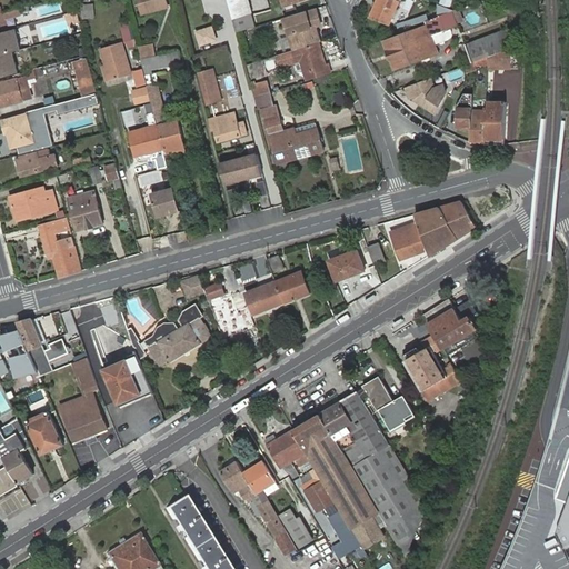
[(139,0),(143,11),(159,7),(160,10),(169,8),(166,0),(139,0)]
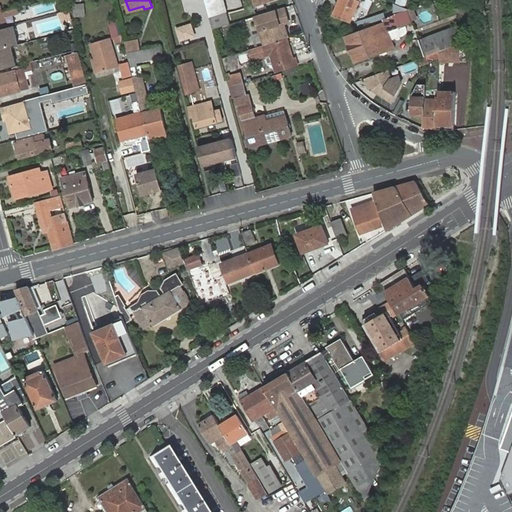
[(205,0),(213,29),(229,24),(222,0),(205,0)]
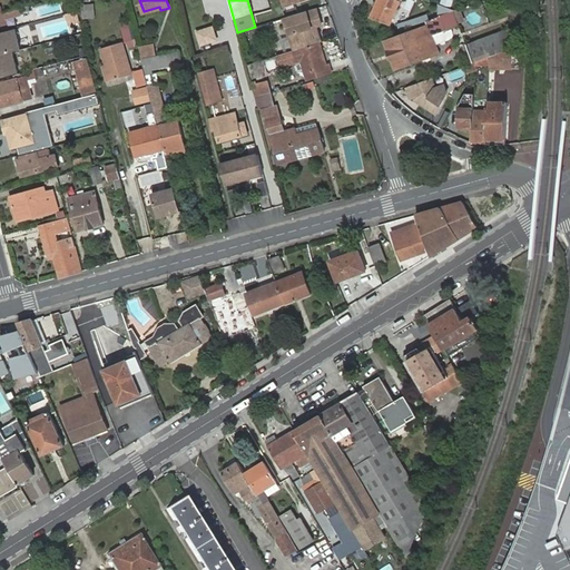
[(379,0),(372,18),(391,26),(401,0),(379,0)]
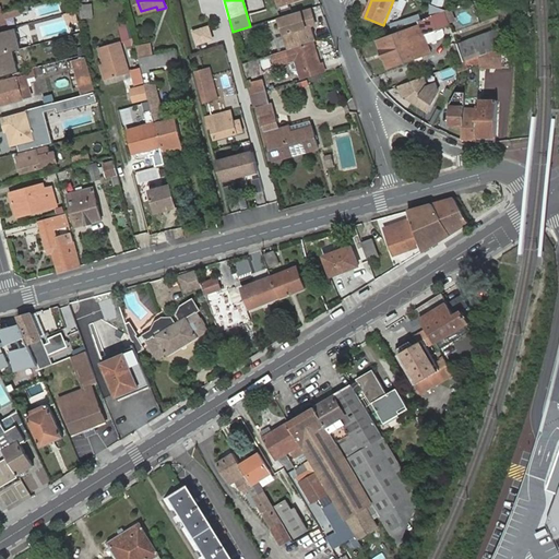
[(91,3),(79,4),(80,19),(92,18),(91,3)]
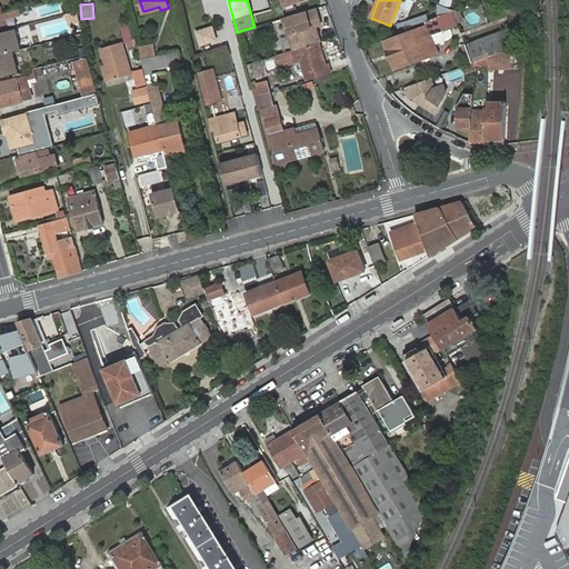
[(428,27),(386,42),(395,69),(438,55),(431,37),(459,27),(458,23),(465,21),(460,8),(455,10),(438,5),(438,16),(428,20),(426,21),(428,27)]
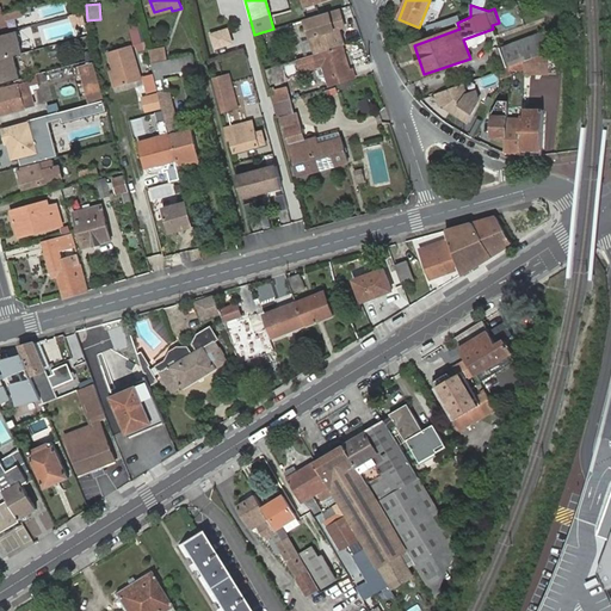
[(339,10),(306,19),(316,55),(343,47),(339,29),(344,26),(339,10)]
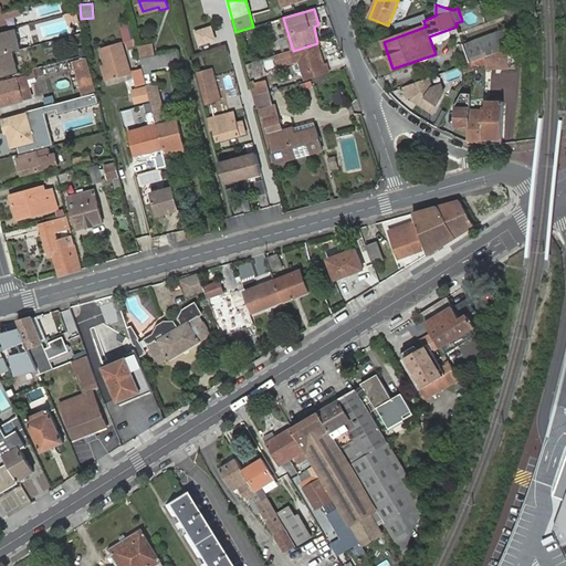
[(4,23),(11,19),(21,17),(20,10),(4,13),(0,14),(0,31),(2,31),(2,30),(6,29),(4,23)]
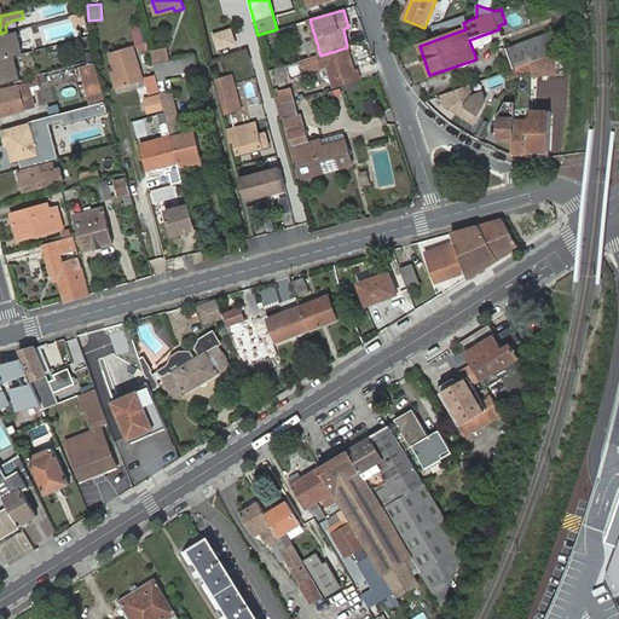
[(432,27),(434,33),(463,23),(466,22),(464,16),(432,27)]
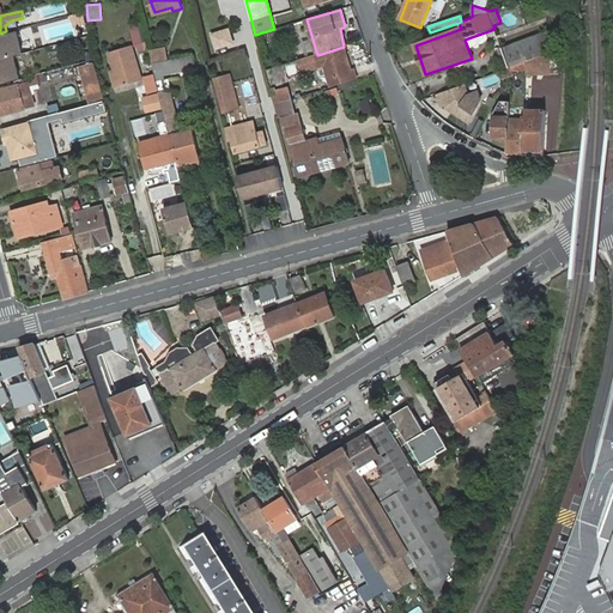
[(230,29),(210,35),(216,50),(235,44),(230,29)]
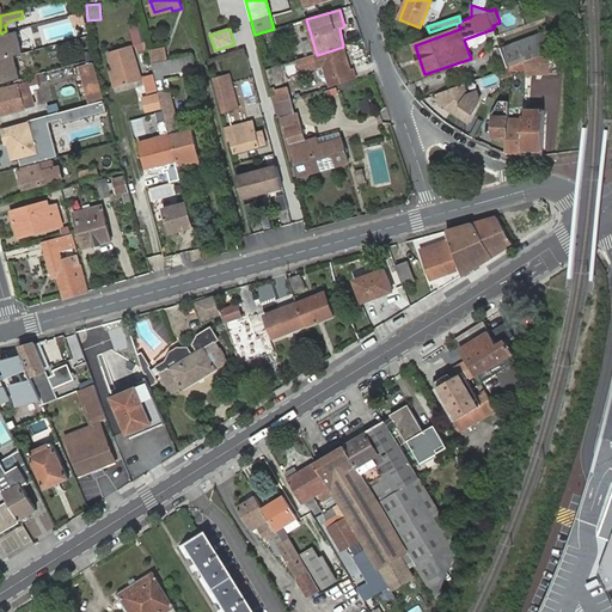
[(0,61),(14,57),(22,55),(16,32),(7,35),(0,36),(0,61)]
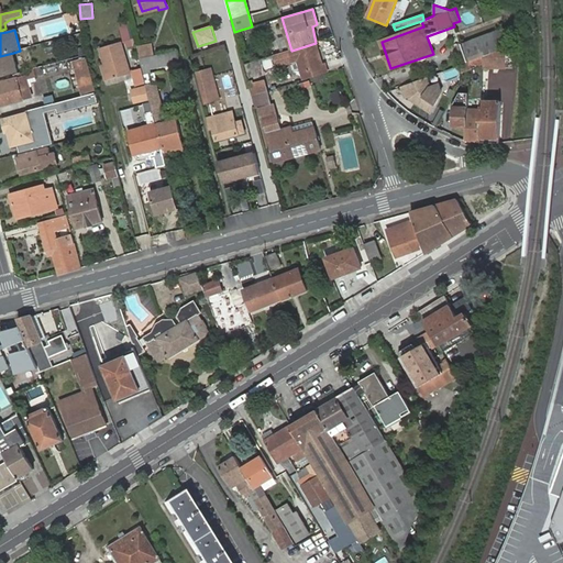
[(515,40),(514,31),(500,36),(498,31),(461,44),(467,63),(483,56),(515,45),(515,40)]
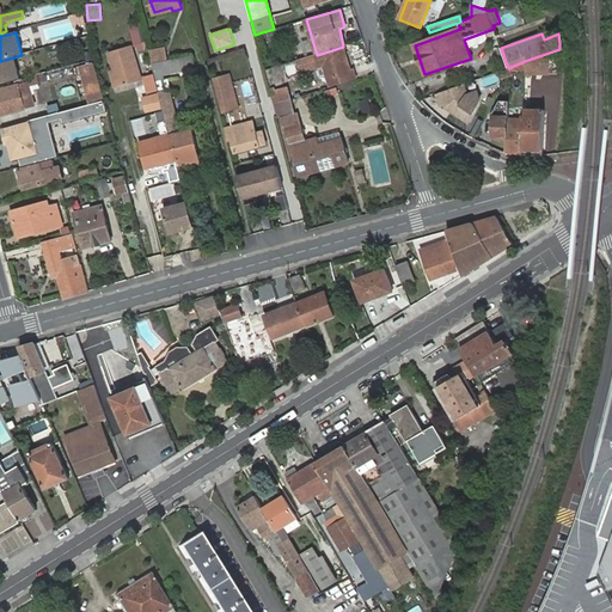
[(142,80),(134,46),(111,51),(115,69),(120,86),(142,80)]
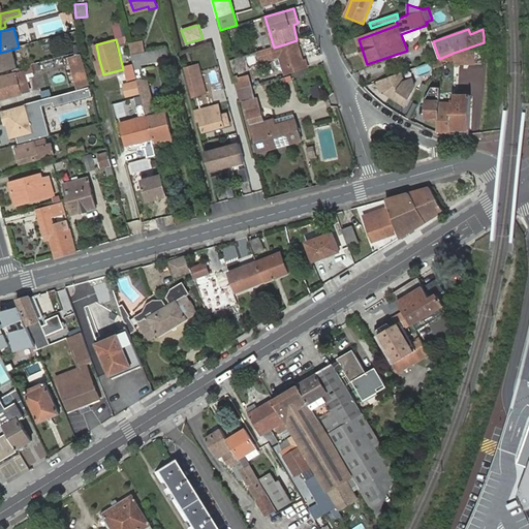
[(274,48),(258,52),(261,62),(280,56),(286,76),(308,69),(306,61),(303,61),(297,40),(274,48)]
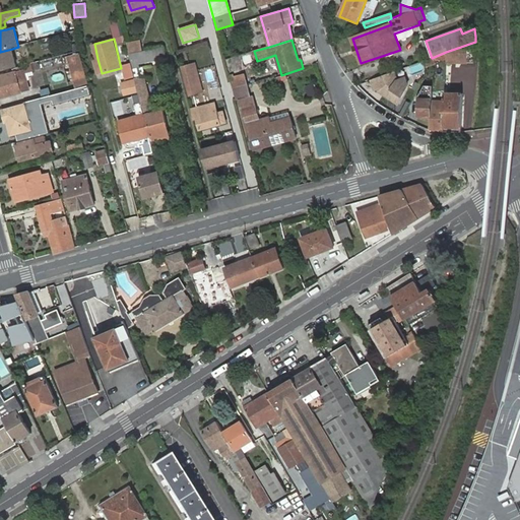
[(127,43),(130,55),(141,52),(139,41),(127,43)]
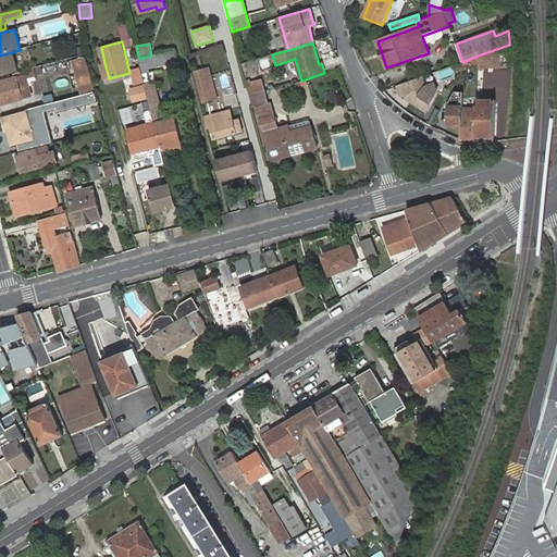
[(508,67),(509,45),(478,56),(479,66),(508,67)]
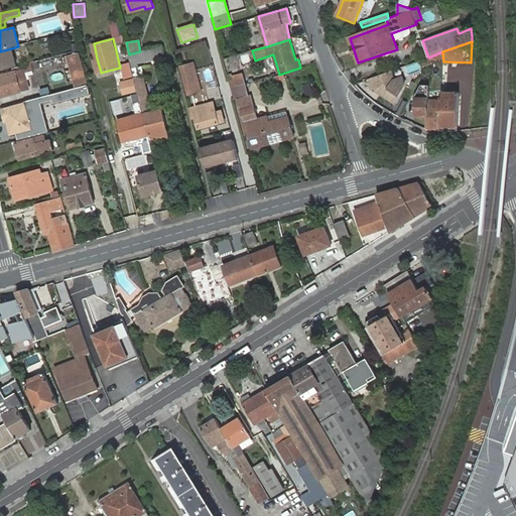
[(0,51),(0,70),(17,67),(12,48),(0,51)]
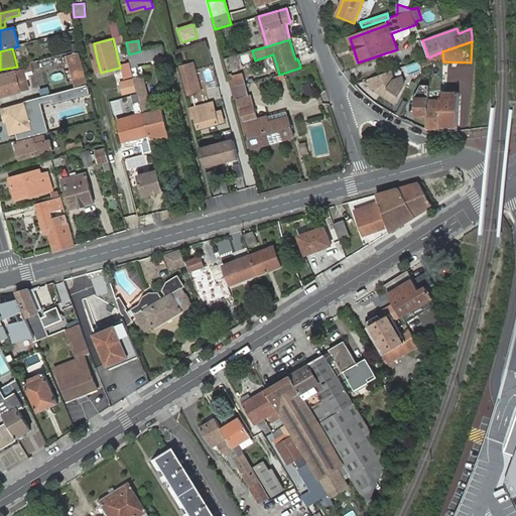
[(135,78),(143,76),(139,68),(138,62),(165,57),(162,48),(130,55),(132,65),(133,70),(135,78)]
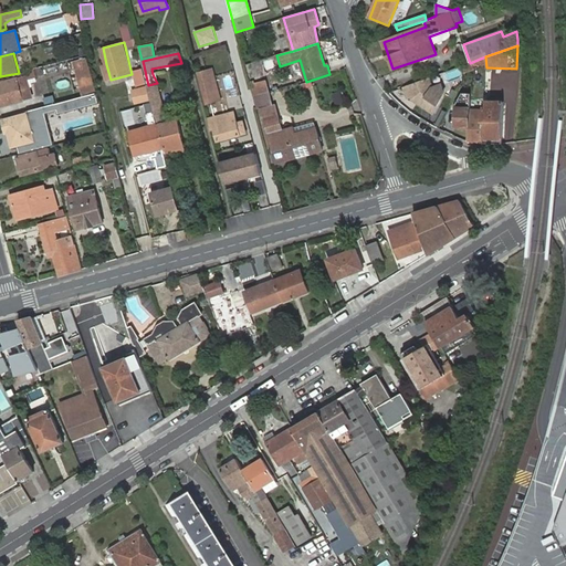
[(74,61),(83,96),(97,93),(87,56),(74,61)]
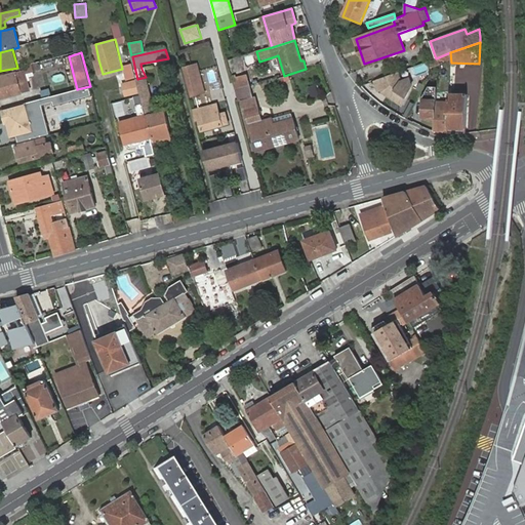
[(204,92),(197,65),(185,68),(192,95),(204,92)]
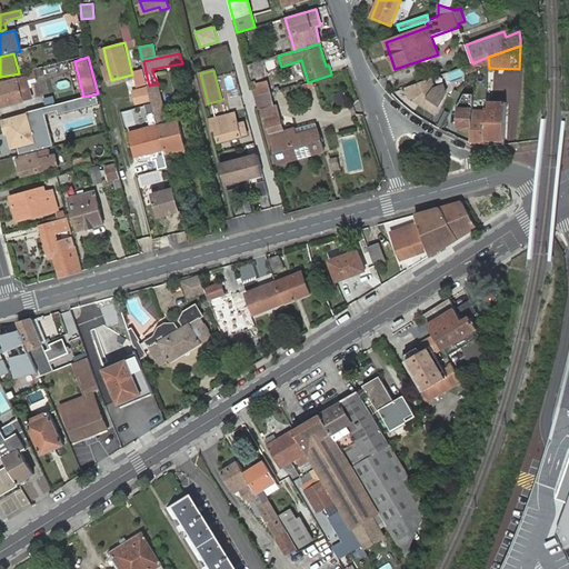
[(0,85),(0,95),(3,107),(32,100),(30,90),(31,89),(29,80),(37,78),(33,71),(15,76),(16,80),(0,85)]
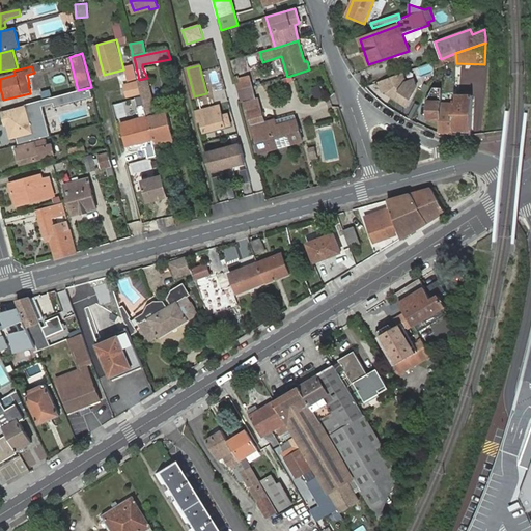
[(136,66),(127,68),(130,81),(139,79),(137,72),(136,66)]
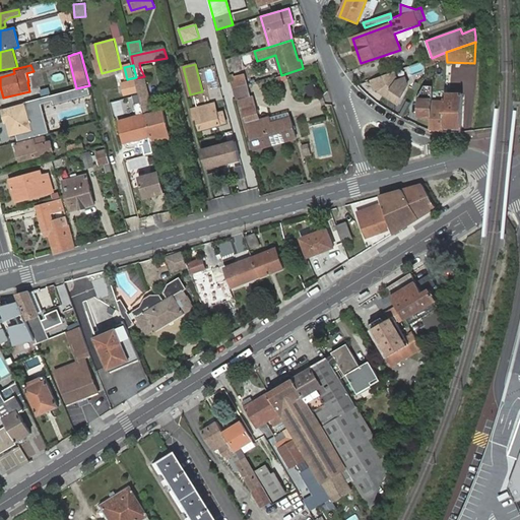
[(408,81),(378,66),(366,89),(396,105),(408,81)]
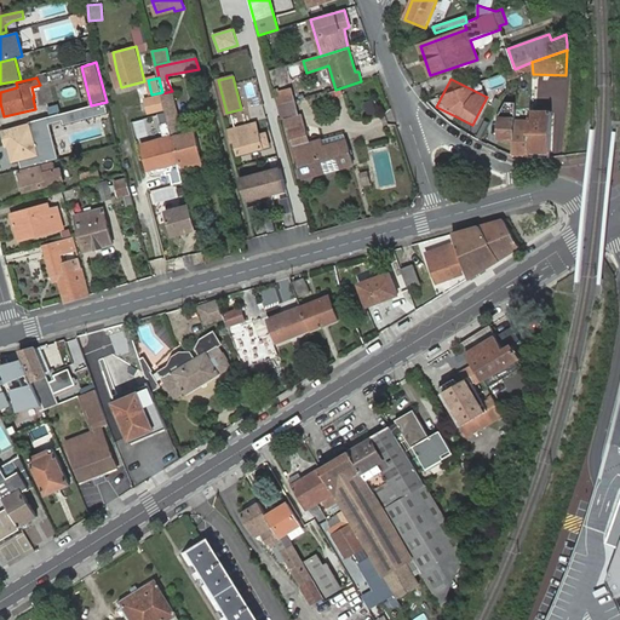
[(279,107),(294,102),(292,90),(280,92),(280,90),(275,91),(279,107)]
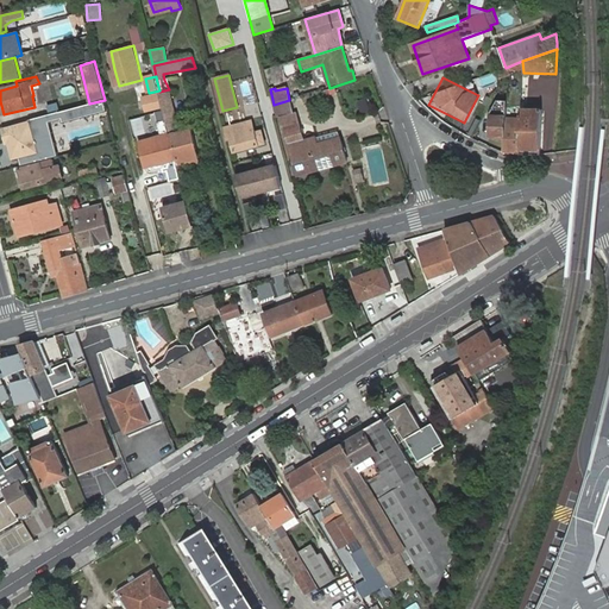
[(177,159),(180,170),(199,165),(200,161),(193,130),(175,133),(173,123),(174,123),(170,111),(175,110),(169,89),(159,92),(161,94),(165,113),(177,159)]
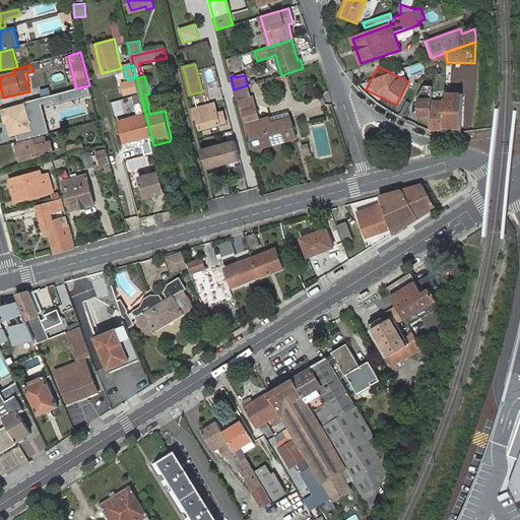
[(141,96),(137,80),(123,84),(127,95),(135,93),(136,96),(141,96)]
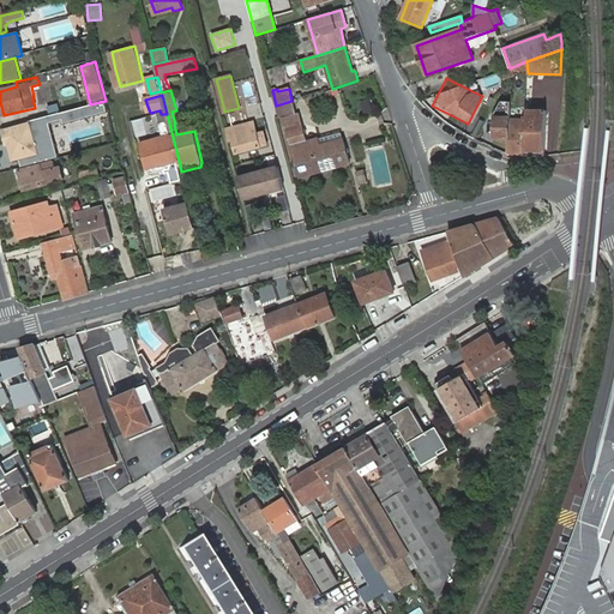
[(360,102),(362,109),(371,106),(368,100),(360,102)]
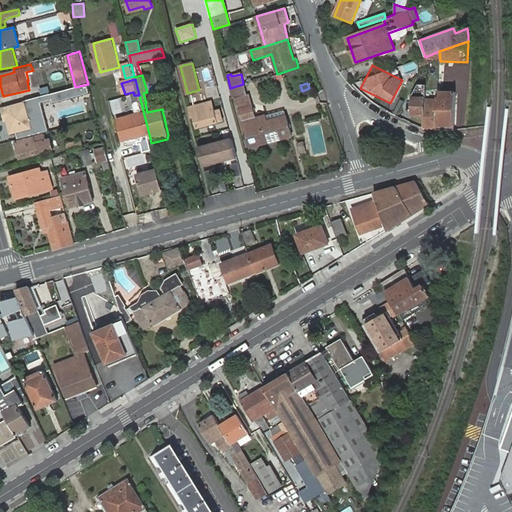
[(248,98),(243,84),(230,88),(233,99),(235,98),(237,101),(248,98)]
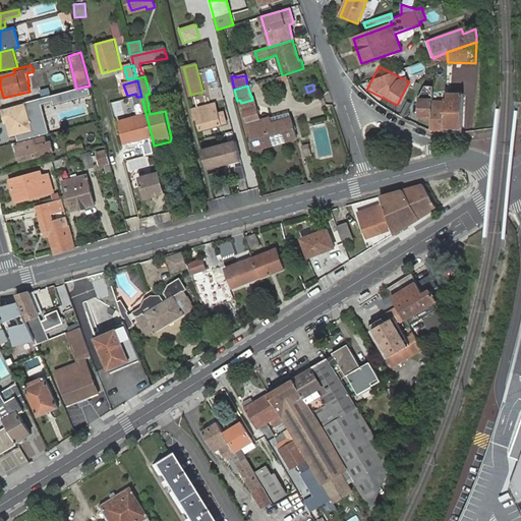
[(314,90),(307,93),(308,98),(316,95),(314,90)]
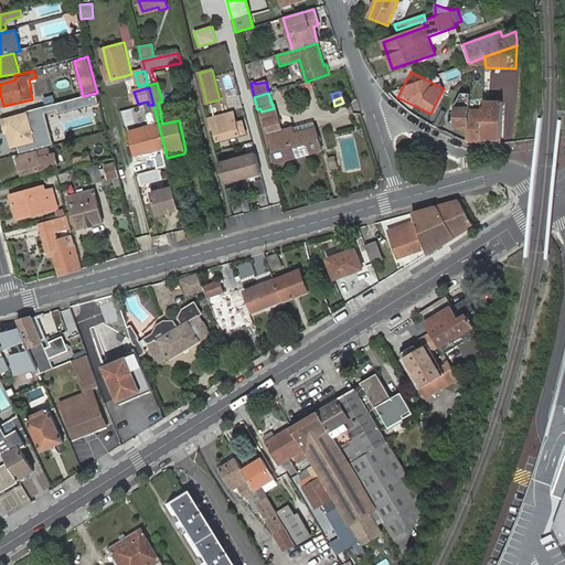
[(501,102),(483,102),(483,119),(482,138),(482,144),(501,144),(501,102)]
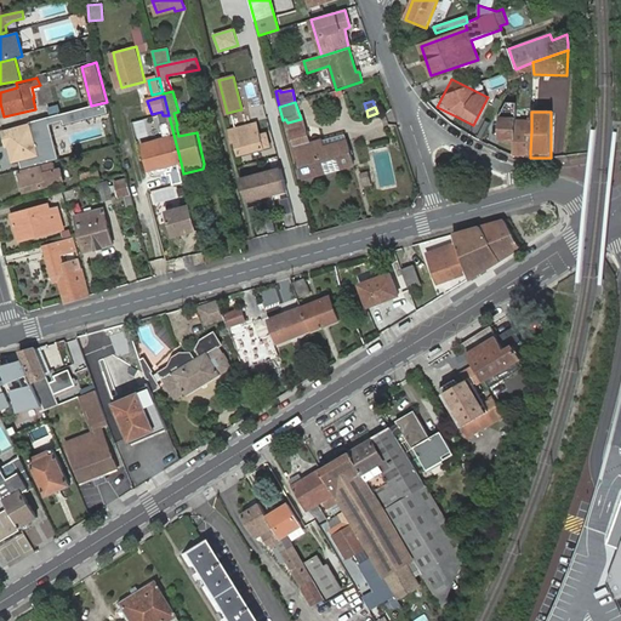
[(174,165),(181,163),(169,115),(163,115),(165,124),(163,124),(166,138),(143,144),(151,171),(154,170),(154,172),(158,174),(172,170),(175,167),(174,165)]
